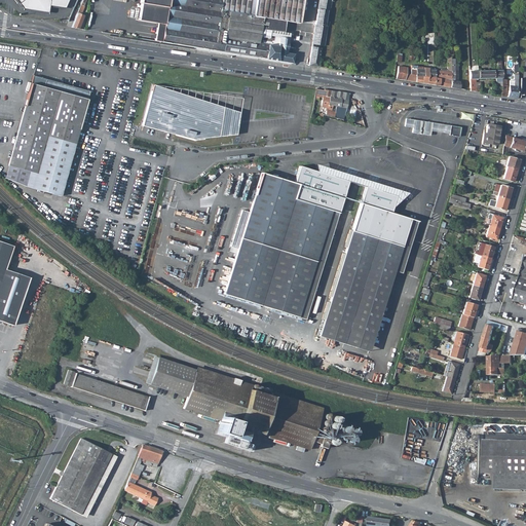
[(19,0),(25,8),(49,12),(50,5),(66,8),(70,0),(19,0)]
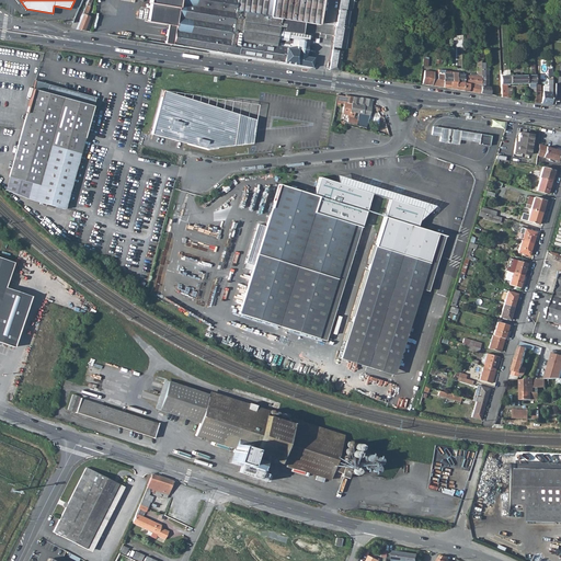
[(77,26),(76,30),(83,31),(89,18),(86,16),(90,7),(89,7),(91,0),(88,0),(86,6),(79,22),(77,26)]
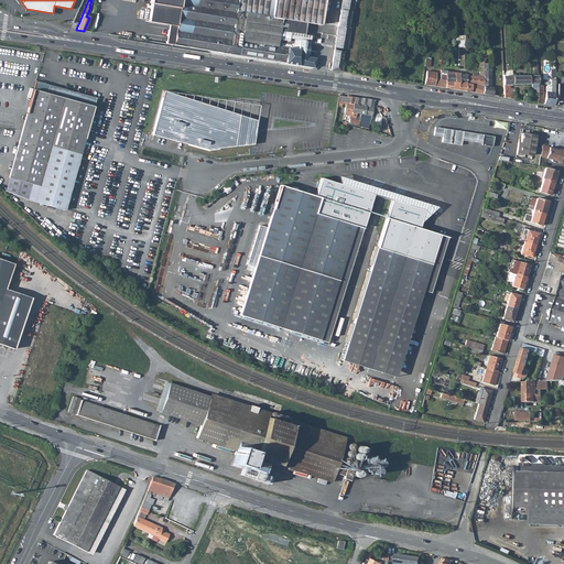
[(150,0),(150,3),(151,3),(148,22),(169,25),(166,44),(313,67),(315,58),(306,57),(310,42),(303,41),(304,34),(305,23),(320,25),(323,0),(150,0)]
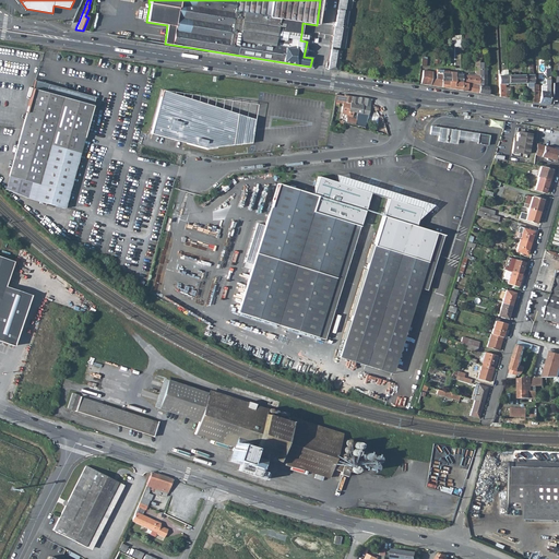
[(339,0),(331,47),(344,48),(347,27),(344,27),(347,12),(349,13),(352,1),(351,0),(339,0)]
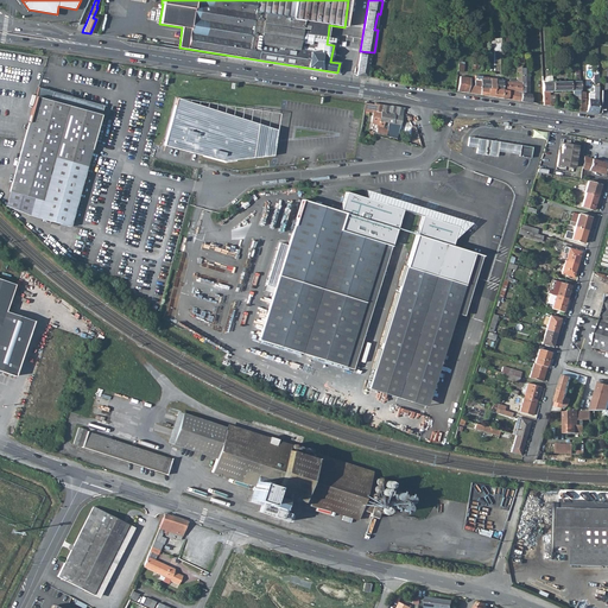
[(392,0),(392,4),(392,10),(401,12),(401,11),(405,12),(406,13),(411,14),(412,13),(413,13),(415,0),(392,0)]
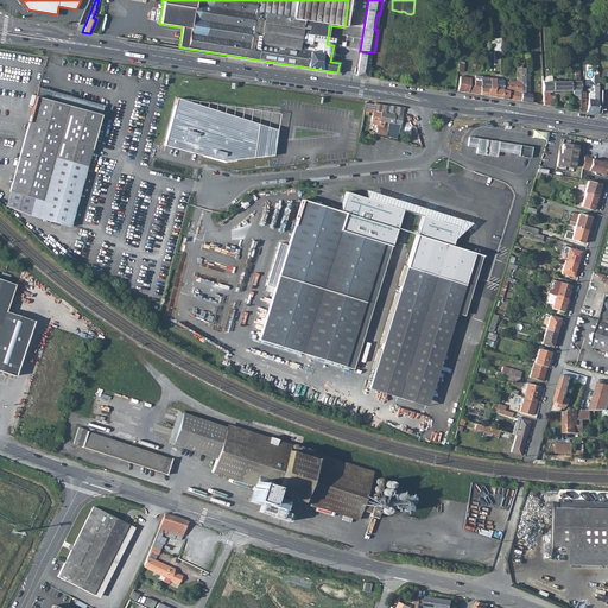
[(518,50),(518,55),(515,55),(517,59),(517,61),(517,70),(517,81),(517,82),(508,82),(502,81),(502,80),(487,77),(487,80),(481,78),(481,77),(481,76),(475,75),(474,83),(469,82),(470,77),(460,76),(457,90),(468,93),(520,101),(521,93),(521,82),(521,69),(521,62),(520,59),(520,54),(520,50),(518,50)]
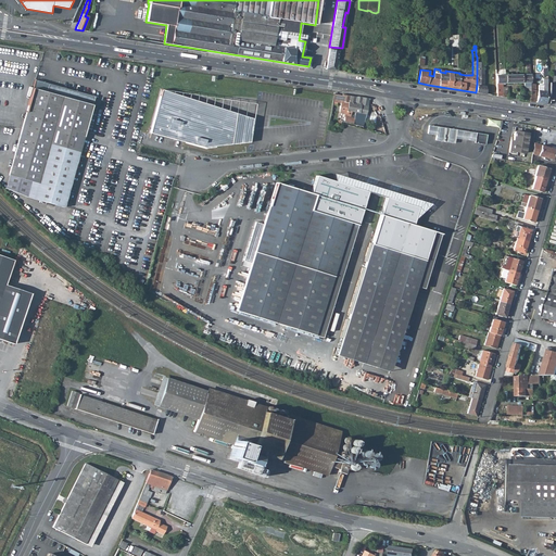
[(339,51),(329,50),(326,68),(336,71),(339,51)]
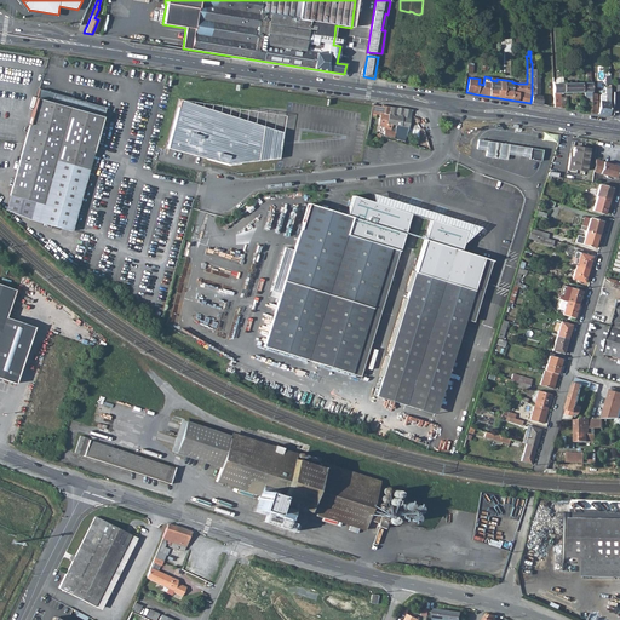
[(530,103),(541,105),(541,96),(539,96),(539,84),(539,76),(539,72),(537,70),(532,70),(532,84),(532,95),(530,103)]
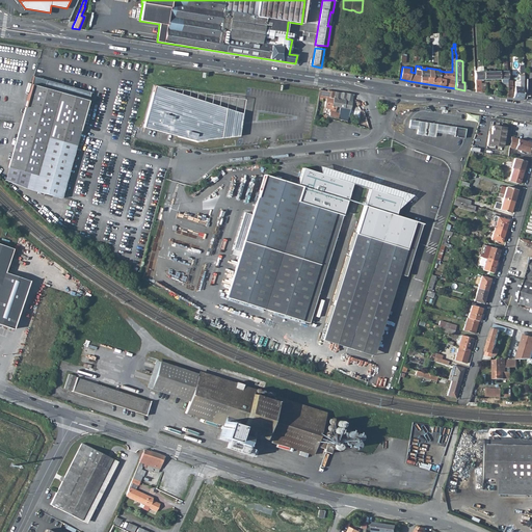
[(483,79),(501,79),(502,92),(500,92),(500,96),(502,96),(506,97),(508,89),(507,80),(507,71),(507,61),(503,61),(503,71),(499,71),(483,72),(483,79)]
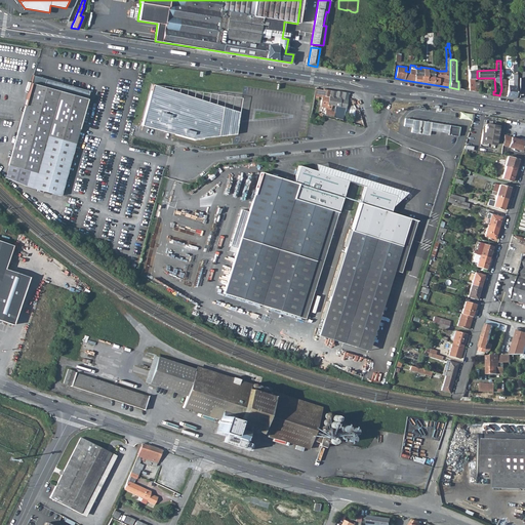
[(471,71),(468,71),(469,79),(469,90),(475,91),(474,81),(474,79),(476,79),(476,78),(477,78),(477,71),(476,66),(473,66),(470,68),(471,69),(471,71)]
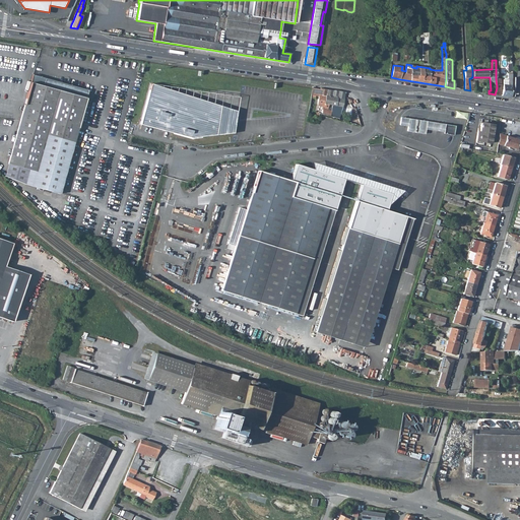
[(503,79),(503,84),(502,95),(512,98),(512,85),(512,73),(512,72),(511,72),(511,73),(508,73),(508,79),(503,79)]
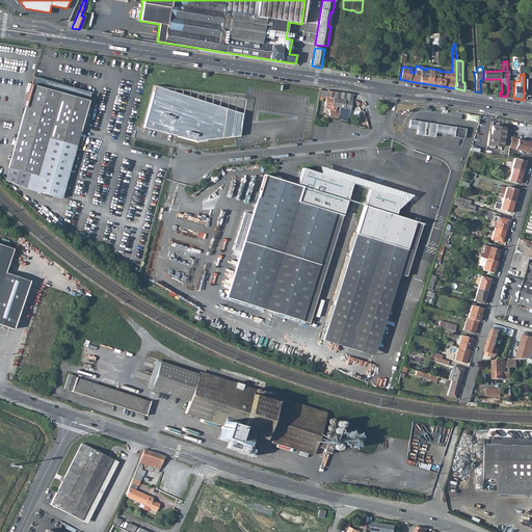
[(87,101),(64,95),(65,87),(46,81),(44,88),(31,85),(21,123),(9,161),(31,167),(29,175),(25,189),(59,200),(87,101)]
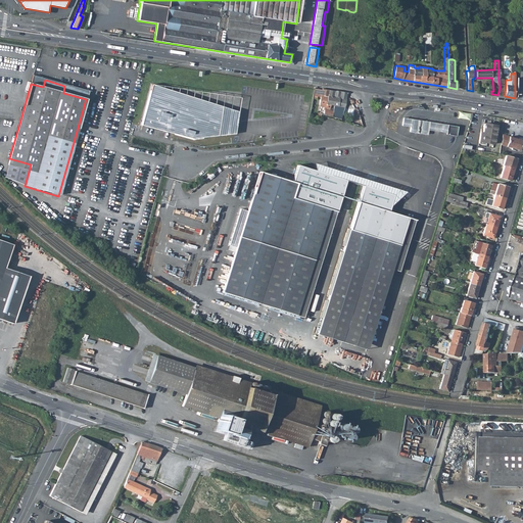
[(222,106),(151,85),(141,125),(193,139),(218,136),(222,106)]
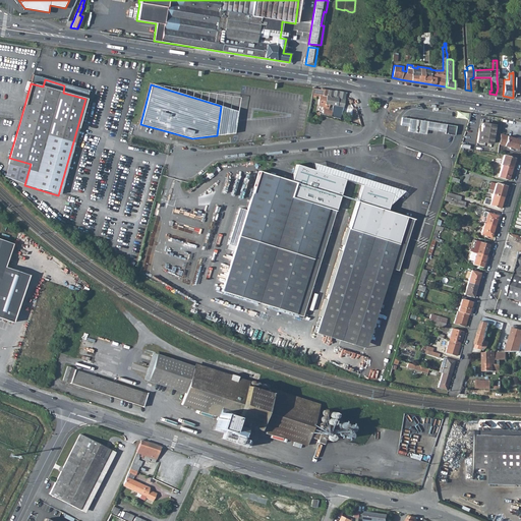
[(63,93),(85,99),(88,92),(64,85),(63,93)]
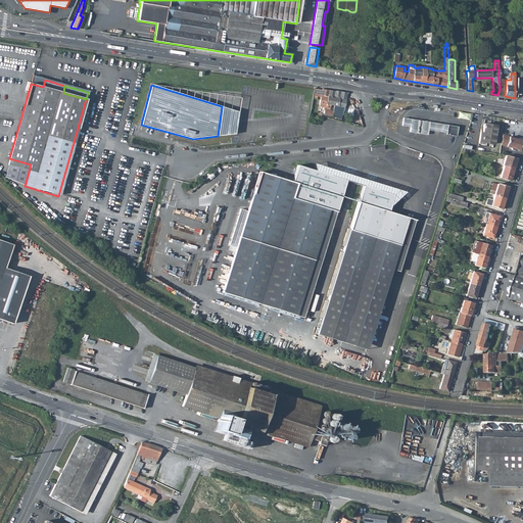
[(315,97),(321,98),(320,106),(325,108),(332,109),(332,111),(336,112),(342,114),(344,108),(346,94),(322,90),(316,89),(315,97)]
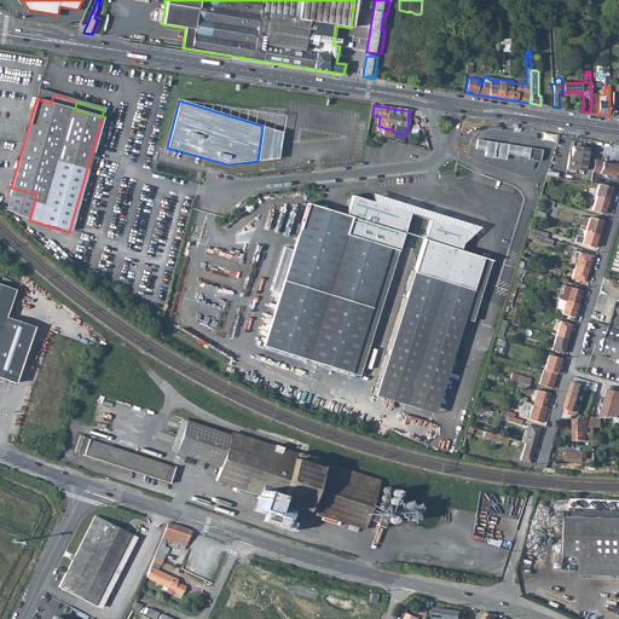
[(580,173),(580,171),(584,171),(588,150),(573,148),(572,157),(568,157),(566,171),(580,173)]
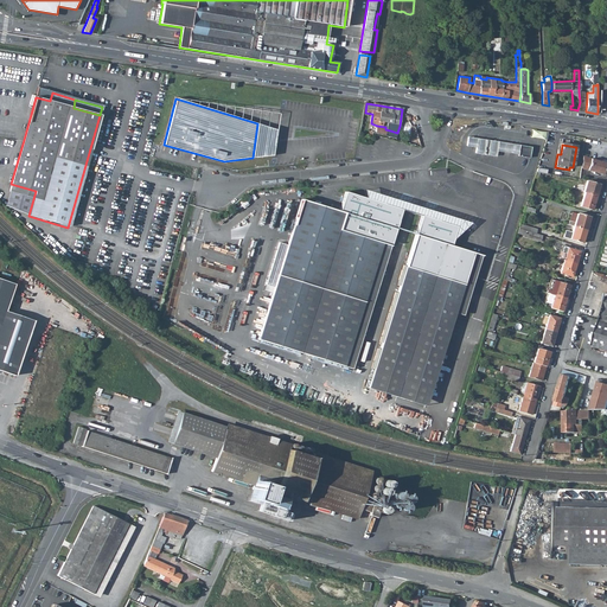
[(588,174),(602,178),(606,164),(592,159),(582,157),(581,172),(588,174)]
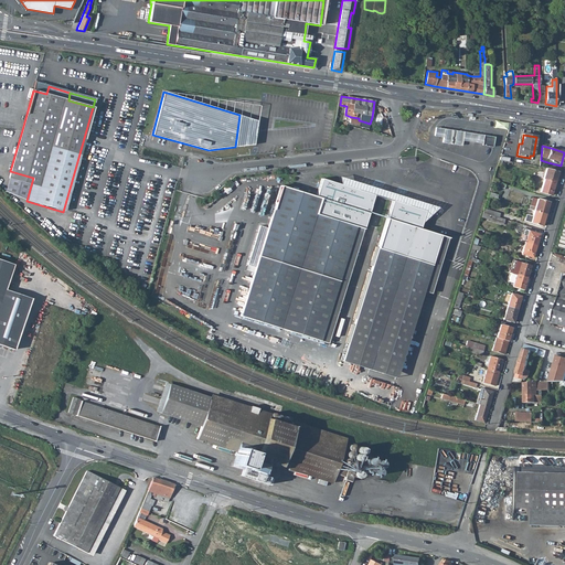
[(544,180),(555,183),(558,172),(546,169),(543,179),(544,180)]
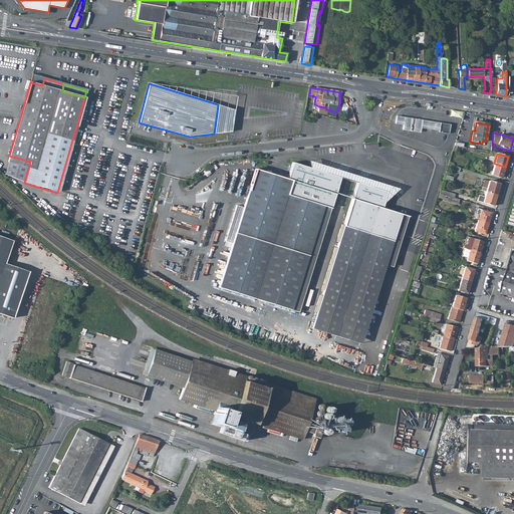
[(28,169),(30,162),(9,156),(7,163),(28,169)]
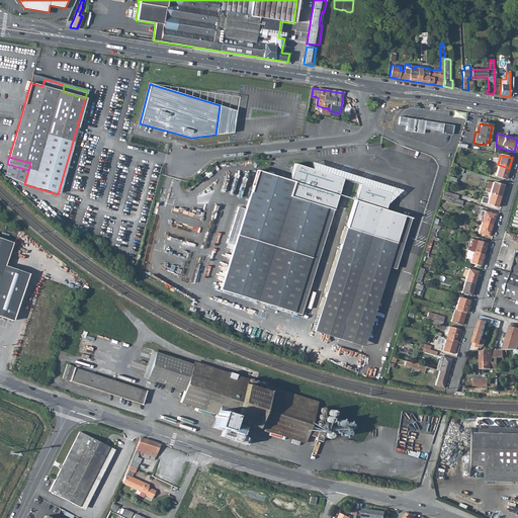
[(239,207),(228,246),(235,248),(222,289),(294,312),(326,208),(333,210),(342,179),(295,165),(290,181),(258,172),(247,209),(239,207)]
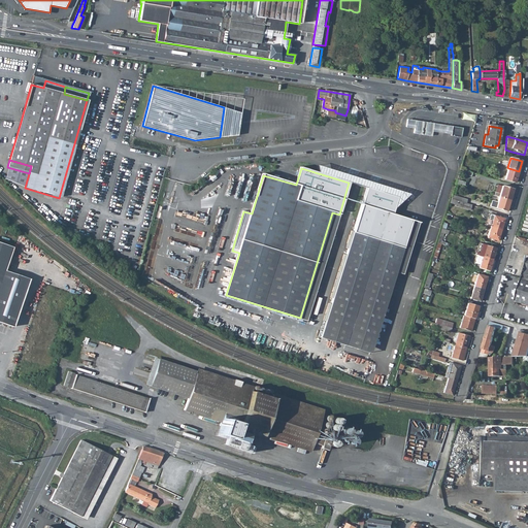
[(505,179),(516,183),(519,171),(508,168),(505,179)]
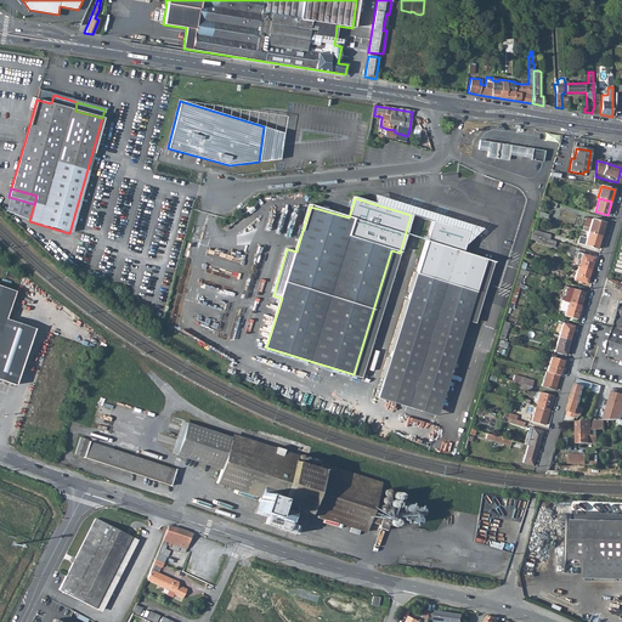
[(600,236),(605,224),(592,219),(588,232),(600,236)]
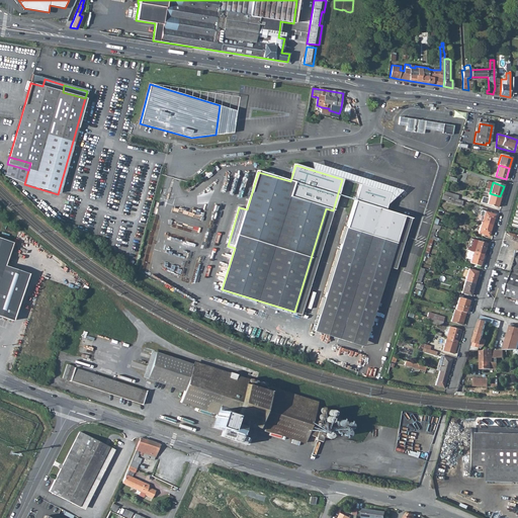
[(389,194),(359,185),(315,330),(363,344),(387,265),(403,216),(383,209),(389,194)]
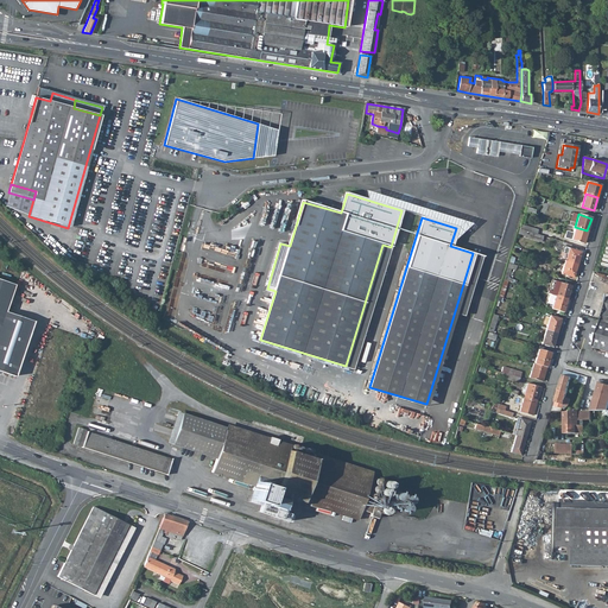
[(521,223),(518,235),(542,241),(544,235),(538,234),(539,228),(521,223)]
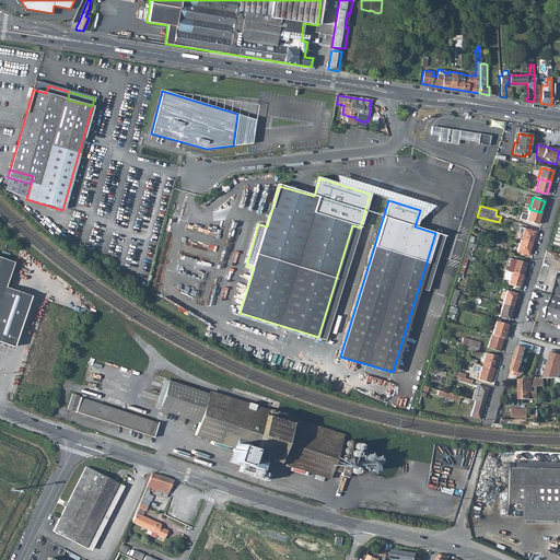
[(525,221),(537,224),(540,212),(529,209),(525,221)]
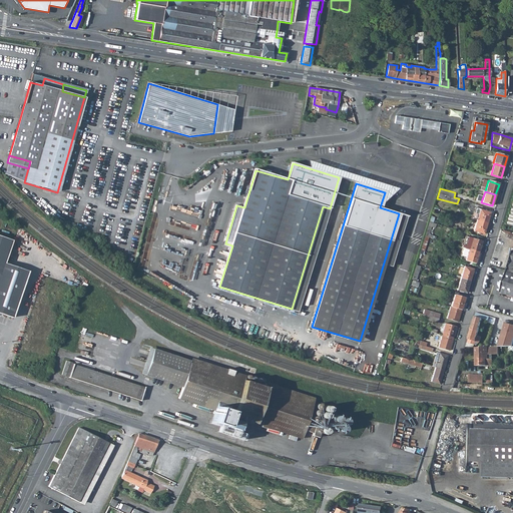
[(298,311),(330,208),(323,206),(292,309),(298,311)]
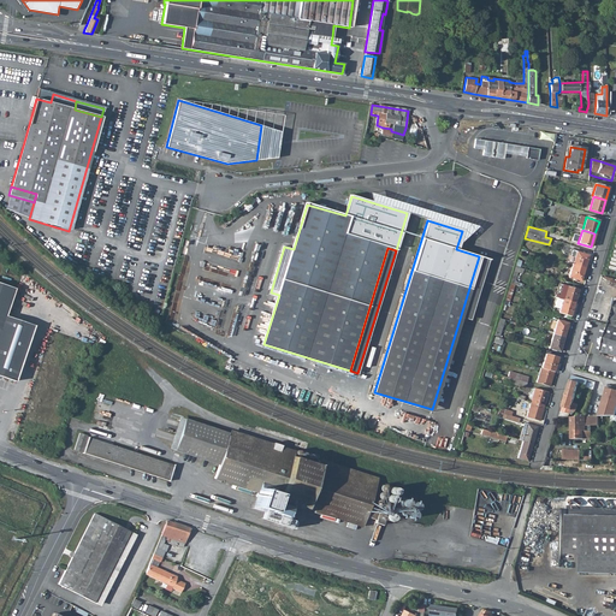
[(572,265),(585,268),(588,256),(570,250),(567,264),(572,265)]
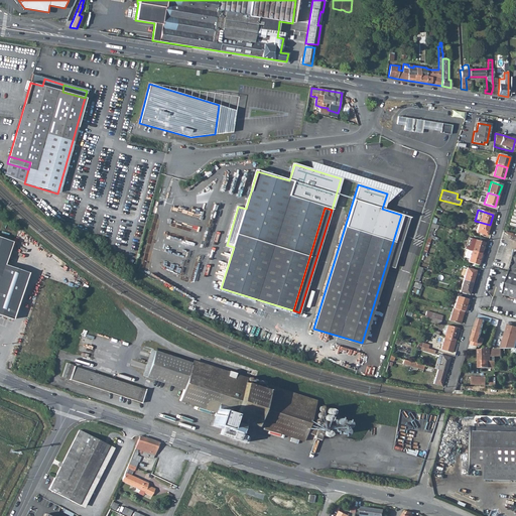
[(393,266),(408,217),(401,215),(386,264),(393,266)]
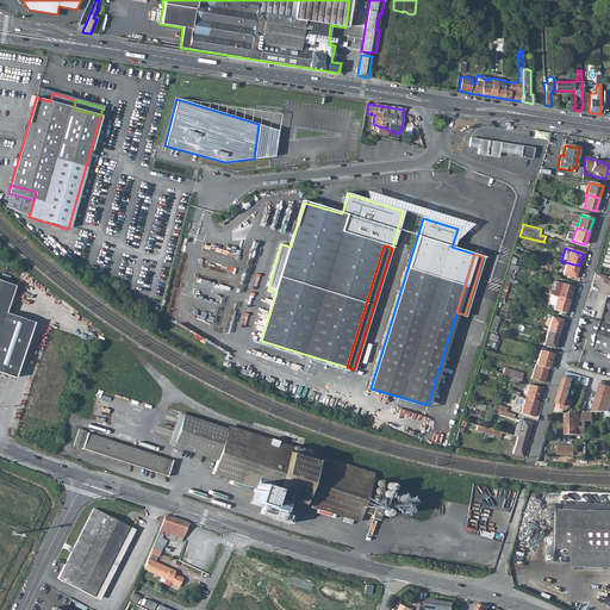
[(562,275),(574,279),(579,266),(566,262),(562,275)]
